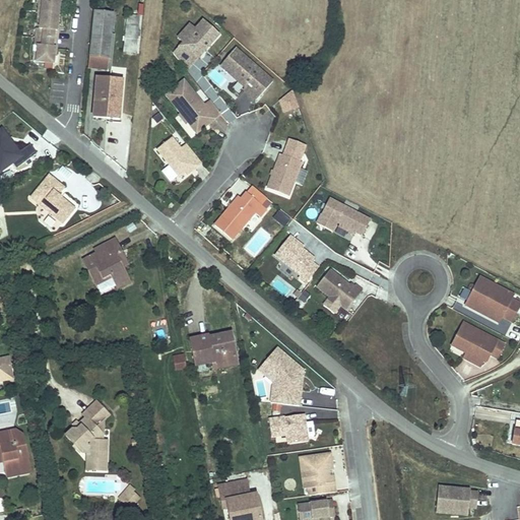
[(57,31),(59,0),(42,0),(42,4),(40,4),(38,22),(41,22),(40,29),(37,29),(36,46),(38,46),(38,53),(35,53),(34,62),(54,64),(55,48),(56,48),(58,31),(57,31)]
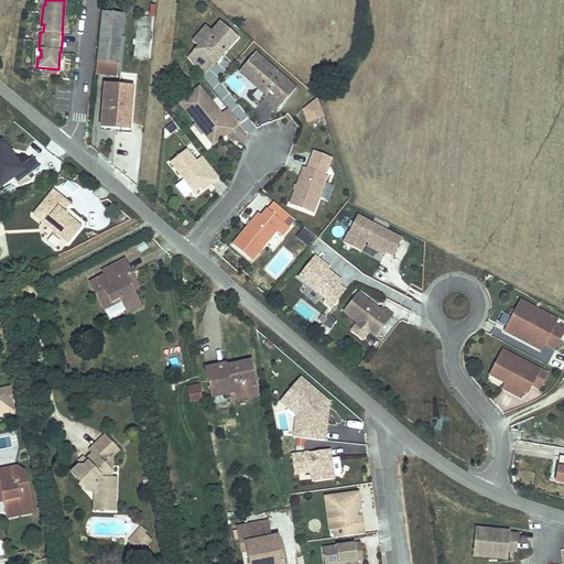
[(118,63),(123,14),(110,13),(111,10),(102,9),(96,74),(119,76),(121,64),(118,63)]
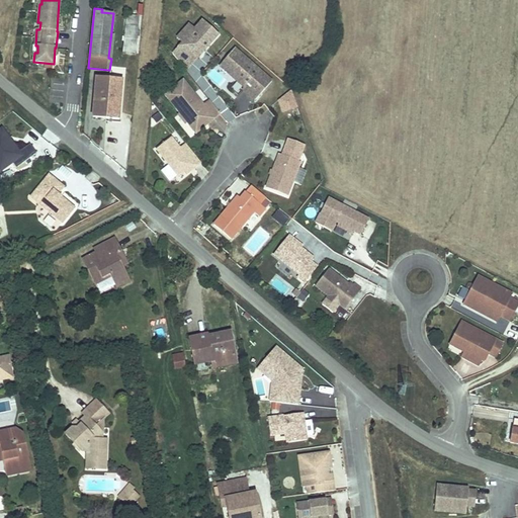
[(139,28),(139,17),(126,16),(125,26),(139,28)]
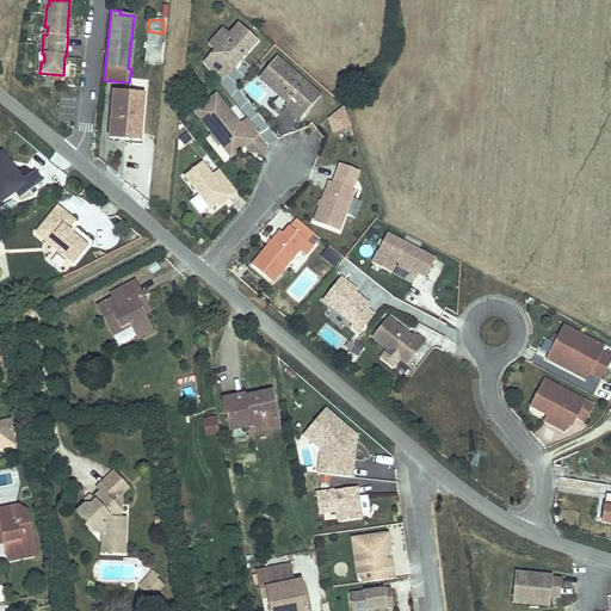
[(239,62),(257,41),(239,25),(230,35),(216,51),(209,60),(227,75),(234,67),(232,65),(236,60),(239,62)]
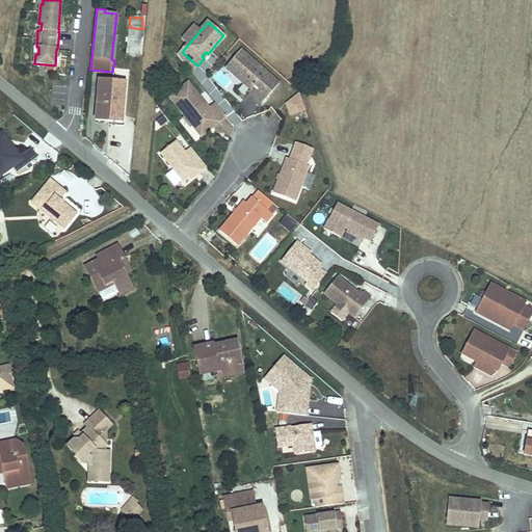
[(188,45),(201,30),(194,25),(182,40),(188,45)]
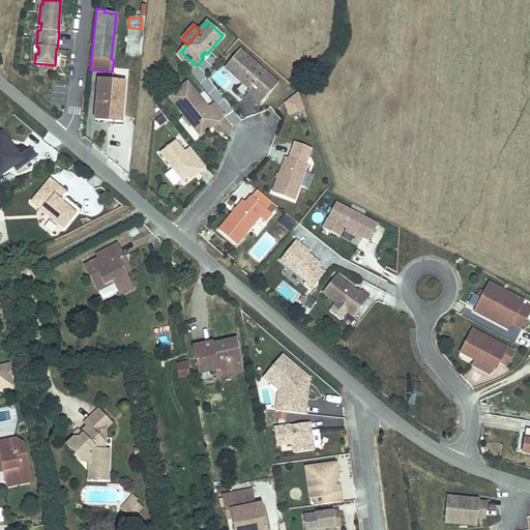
[(139,55),(142,29),(128,27),(126,53),(139,55)]
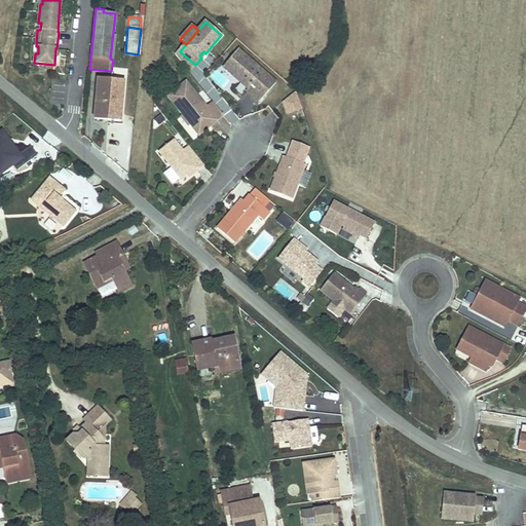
[(276,83),(237,49),(223,67),(235,78),(237,76),(241,78),(241,82),(249,88),(247,90),(259,102),(276,83)]
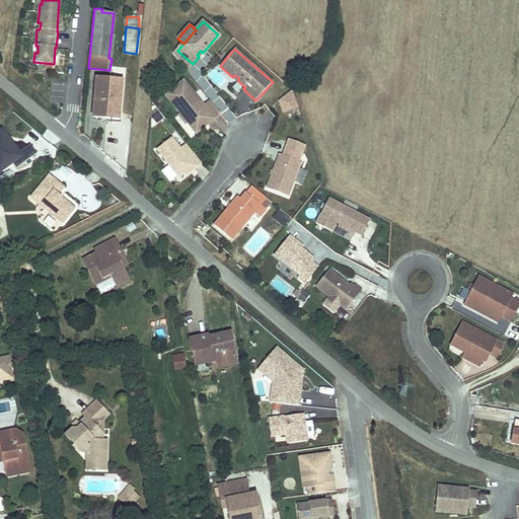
[(193,64),(177,51),(173,55),(187,71),(193,64)]
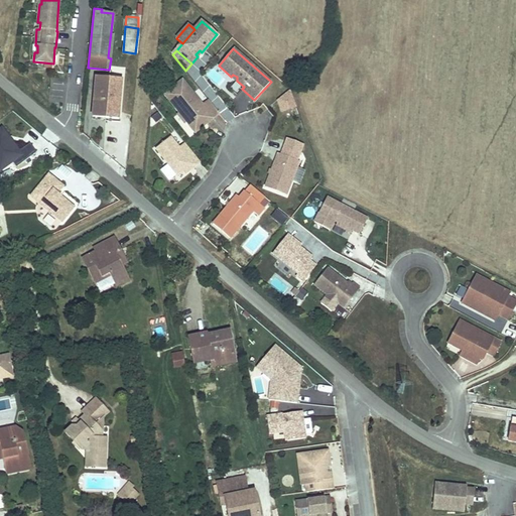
[(106,115),(109,79),(96,78),(93,117),(103,118),(103,115),(106,115)]
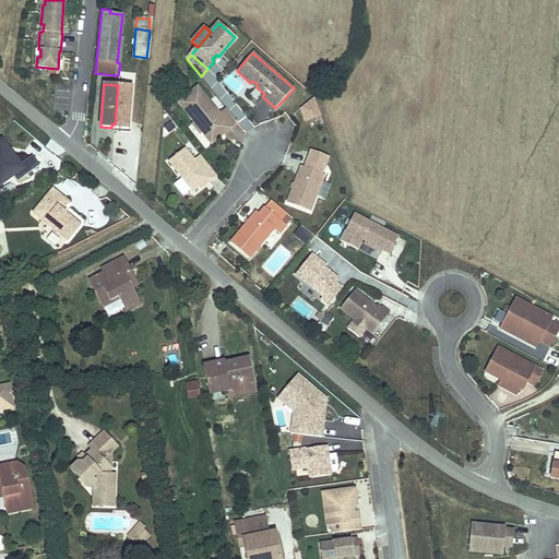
[(128,129),(132,86),(118,85),(115,125),(118,125),(118,128),(128,129)]
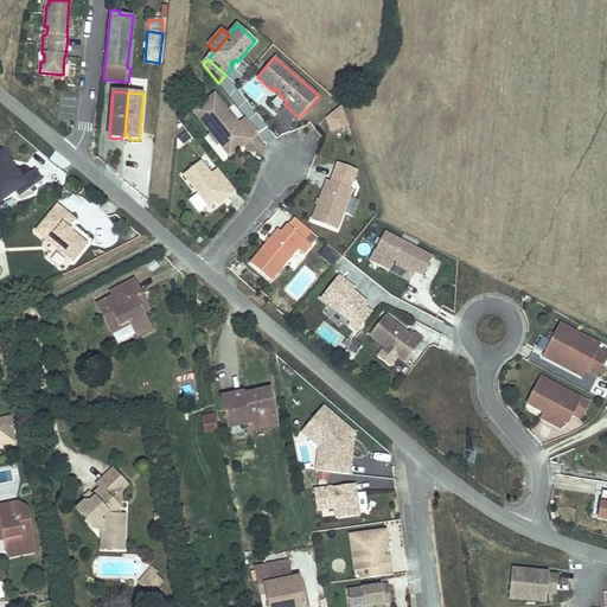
[(243,146),(259,134),(246,117),(238,123),(228,109),(215,94),(193,112),(210,133),(211,134),(215,132),(222,141),(218,144),(219,144),(229,157),(240,149),(237,147),(240,146),(243,146)]
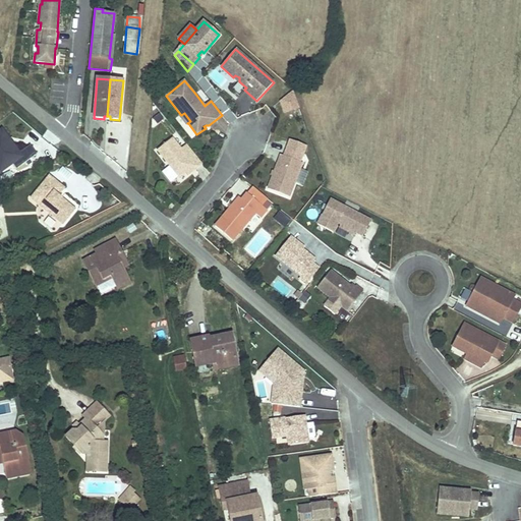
[(280,101),(284,112),(298,108),(293,93),(280,101)]
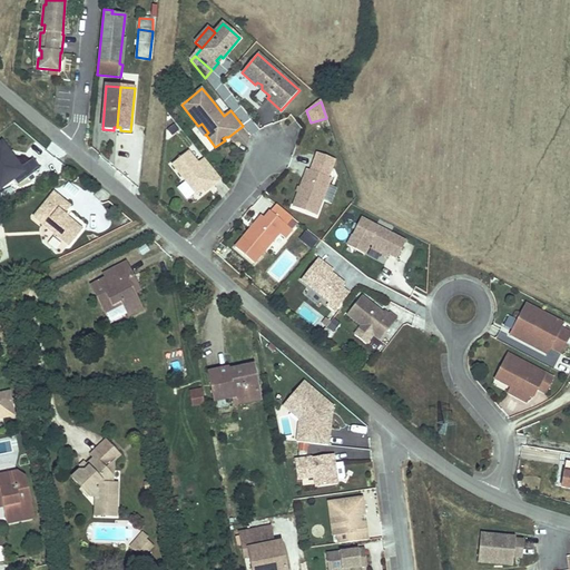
[(208,133),(202,124),(198,126),(197,125),(195,127),(204,137),(206,135),(205,135),(208,133)]
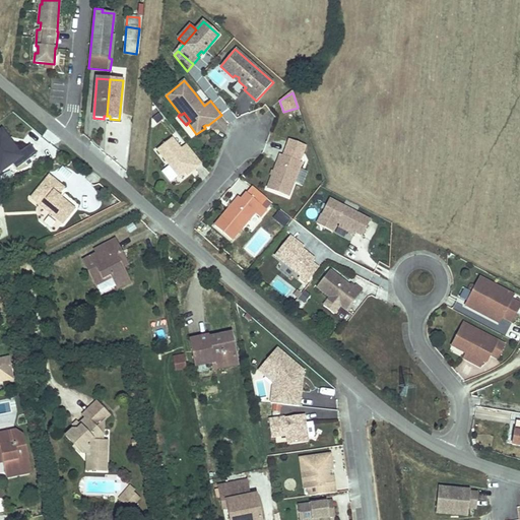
[(157,124),(164,119),(159,114),(153,119),(157,124)]
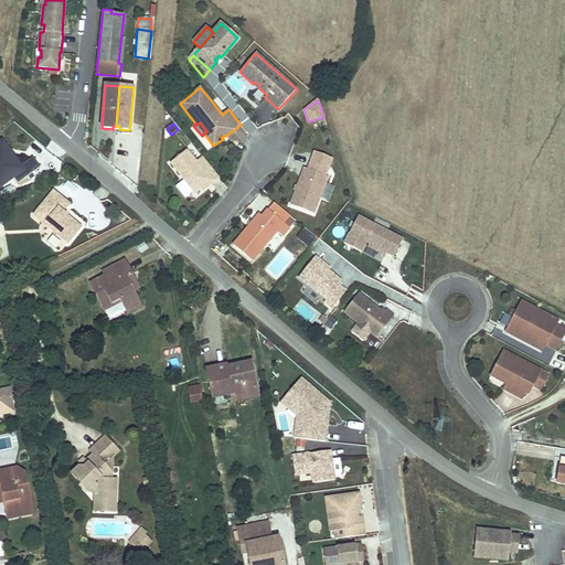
[(25,166),(18,156),(16,157),(12,152),(14,151),(7,140),(0,144),(0,184),(2,189),(18,178),(21,183),(44,168),(36,158),(25,166)]
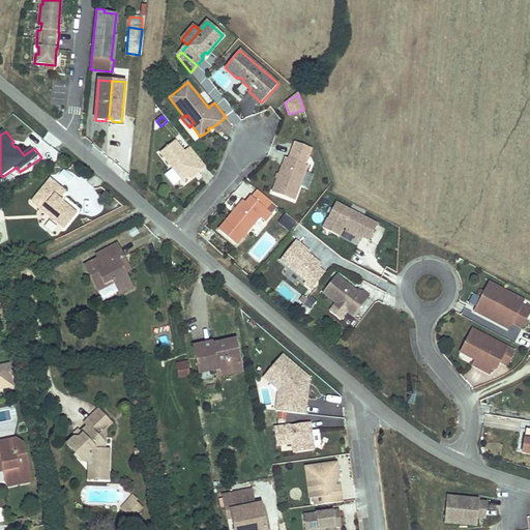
[(205,167),(189,147),(183,152),(175,141),(159,153),(182,181),(187,177),(189,179),(195,175),(193,173),(197,170),(199,172),(205,167)]
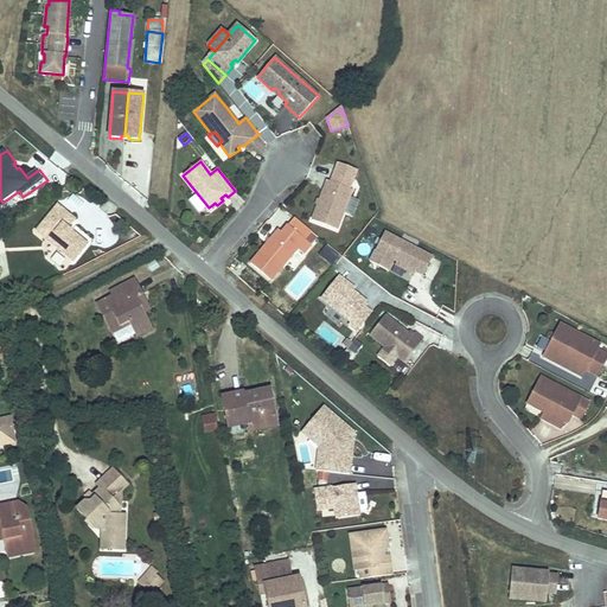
[(338,164),(331,181),(350,190),(357,171),(338,164)]
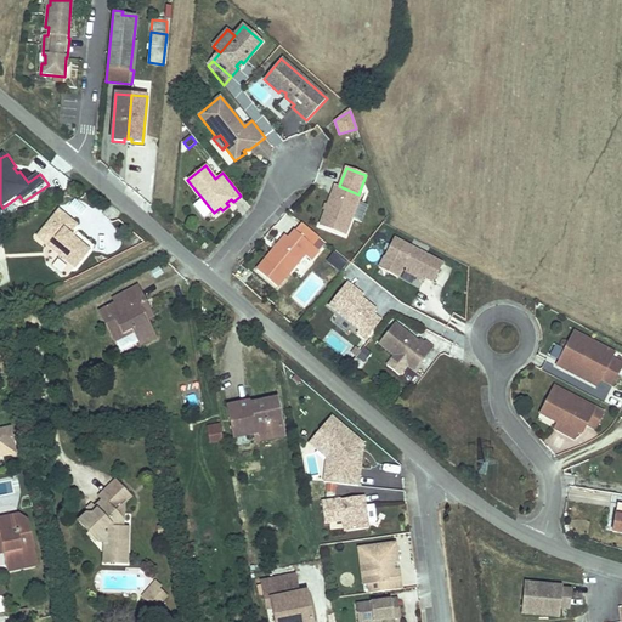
[(345,236),(361,196),(358,194),(339,186),(335,185),(320,226),(345,236)]
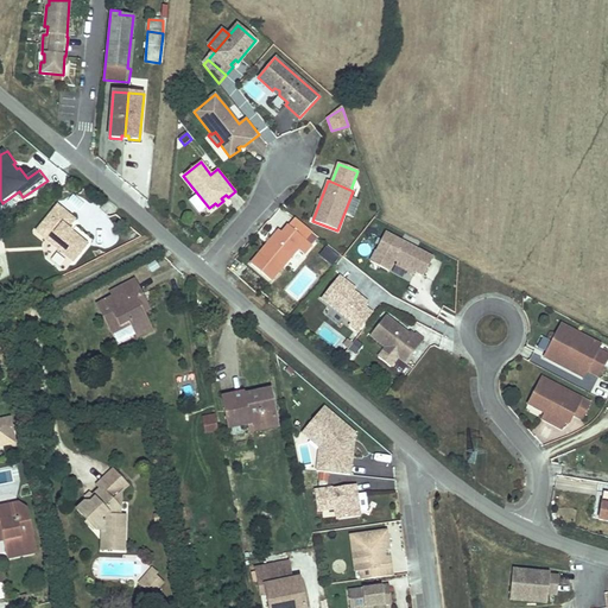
[(43,230),(76,258),(88,241),(75,230),(74,233),(69,229),(71,227),(77,220),(62,207),(43,230)]
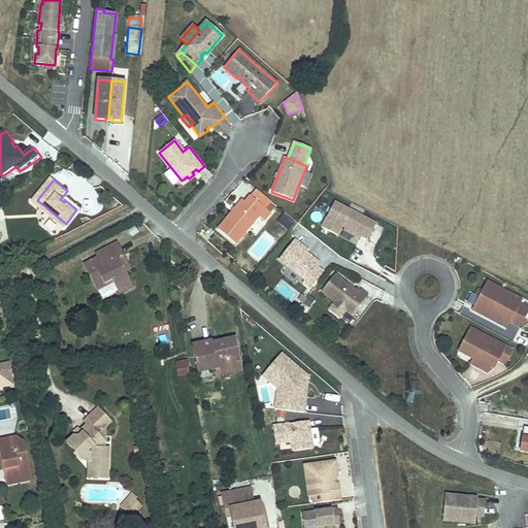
[(236,244),(259,217),(265,209),(251,196),(245,202),(242,200),(218,229),(236,244)]
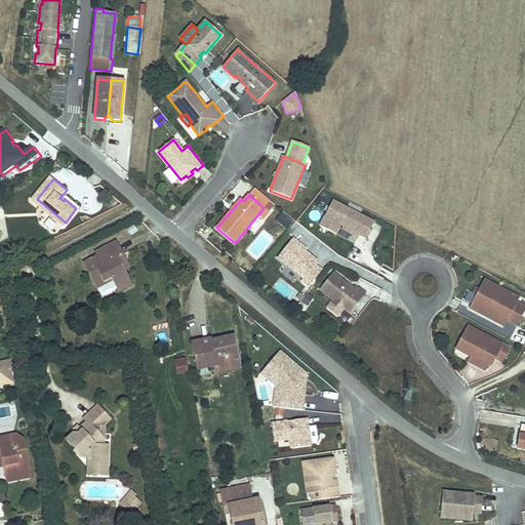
[(373,223),(332,201),(319,227),(335,235),(340,226),(344,227),(358,235),(365,238),(373,223)]
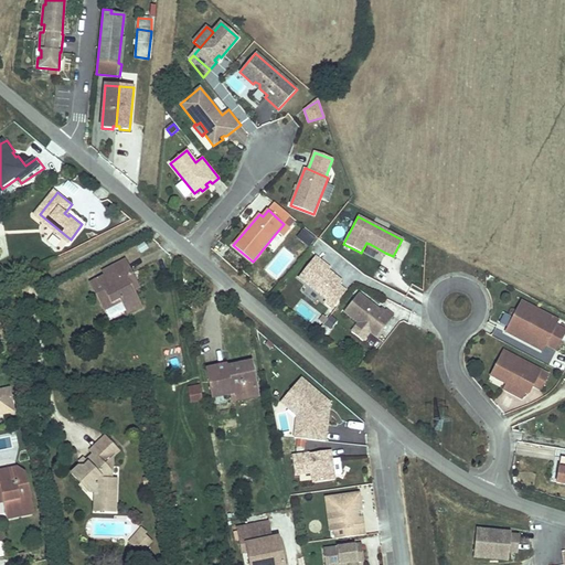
[(283,236),(289,228),(284,224),(277,232),(283,236)]
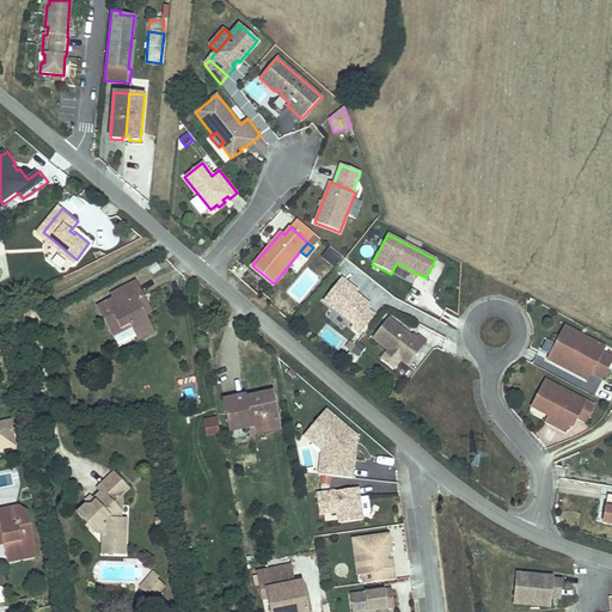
[(329,248),(322,258),(336,267),(343,256),(329,248)]
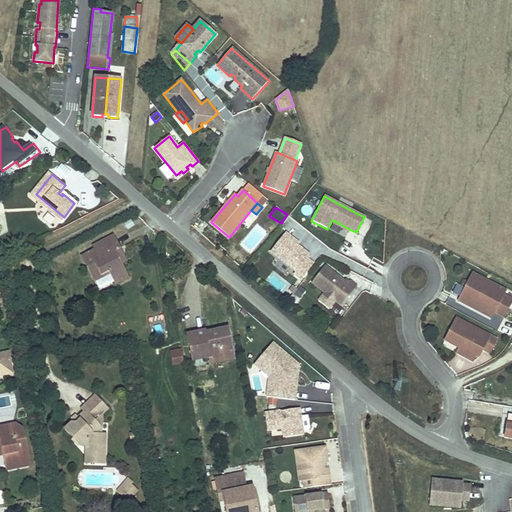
[(349,229),(335,221),(334,224),(348,231),(349,229)]
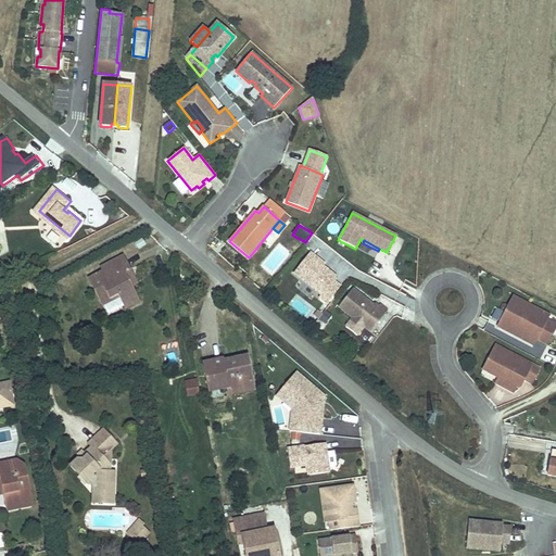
[(332,281),(336,277),(319,264),(320,262),(310,253),(293,273),(320,294),(319,298),(327,304),(340,287),(332,281)]
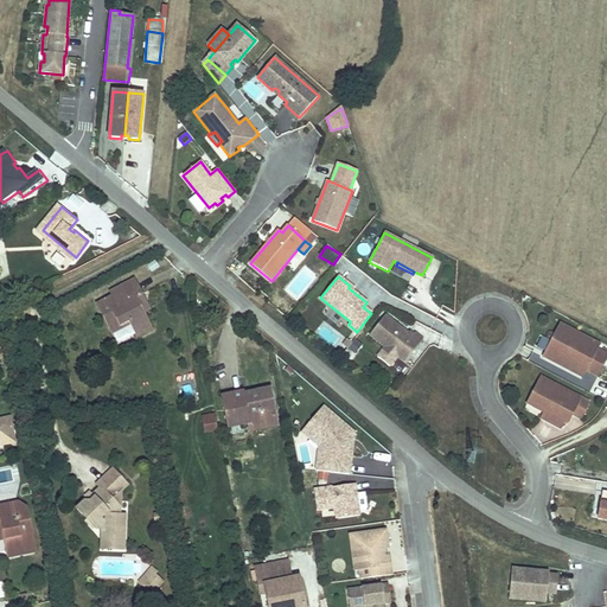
[(133,280),(110,291),(113,295),(96,304),(108,328),(126,321),(128,325),(133,337),(148,328),(141,314),(134,300),(140,296),(133,280)]
